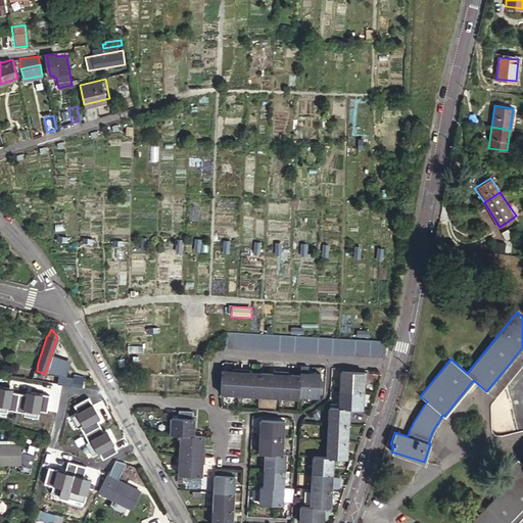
[(385,341),(218,334),(218,350),(384,357),(385,341)]
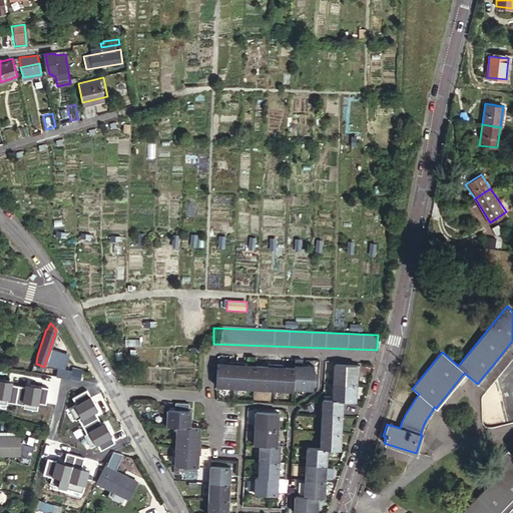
[(500,372),(512,356),(512,342),(512,341),(492,366),(500,372)]
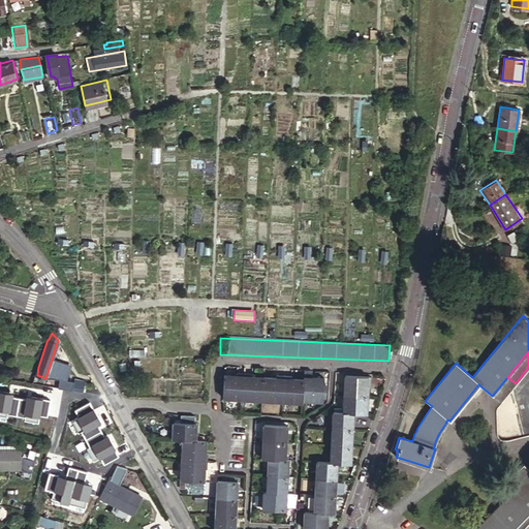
[(234,377),(221,376),(220,398),(301,402),(301,400),(320,401),(321,380),(308,379),(308,376),(301,376),(301,381),(288,380),(288,378),(274,377),(274,379),(248,378),(249,375),(234,374),(234,377)]
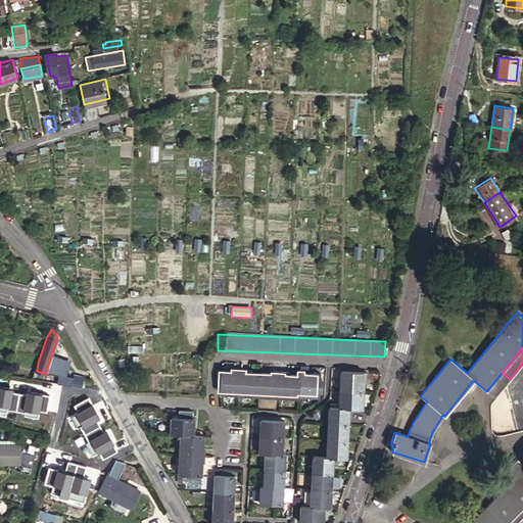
[(365,372),(338,370),(336,408),(327,407),(325,456),(310,456),(307,506),(297,505),(297,522),(305,522),(320,522),(320,506),(327,507),(330,457),(344,458),(347,408),(360,409),(362,380),(364,380),(365,372)]
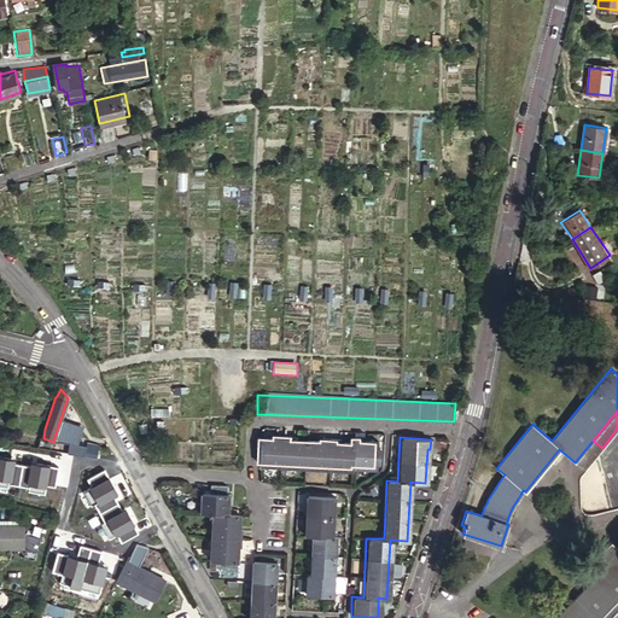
[(593,441),(575,462),(584,471),(602,448),(593,441)]
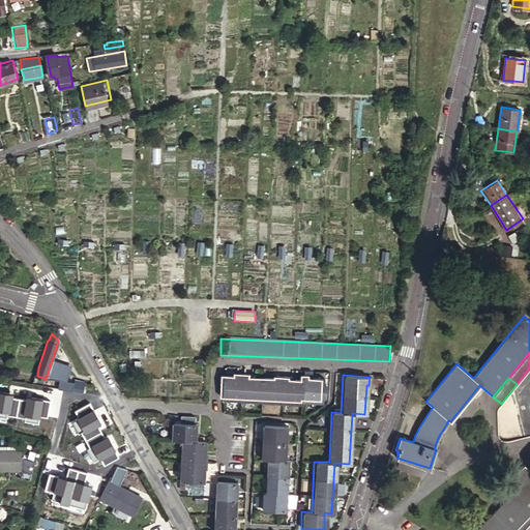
[(65,380),(64,388),(83,391),(84,383),(65,380)]
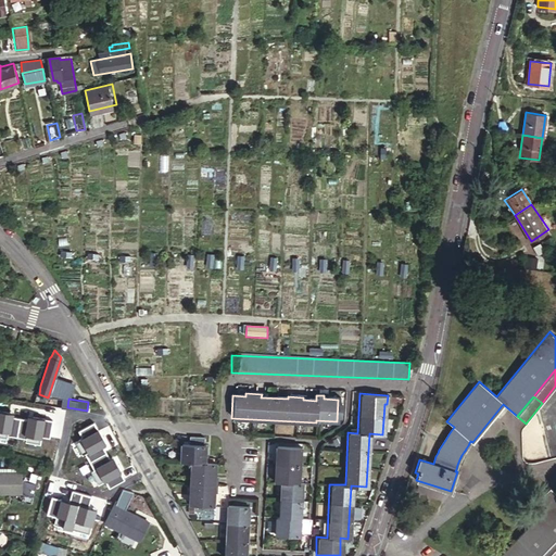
[(62,425),(58,424),(25,416),(20,436),(57,444),(58,445),(62,425)]
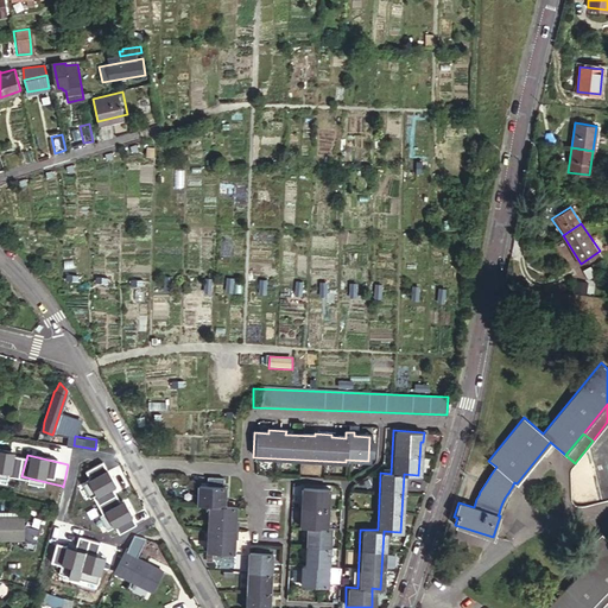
[(74,467),(68,464),(63,487),(102,496),(108,475),(74,467)]
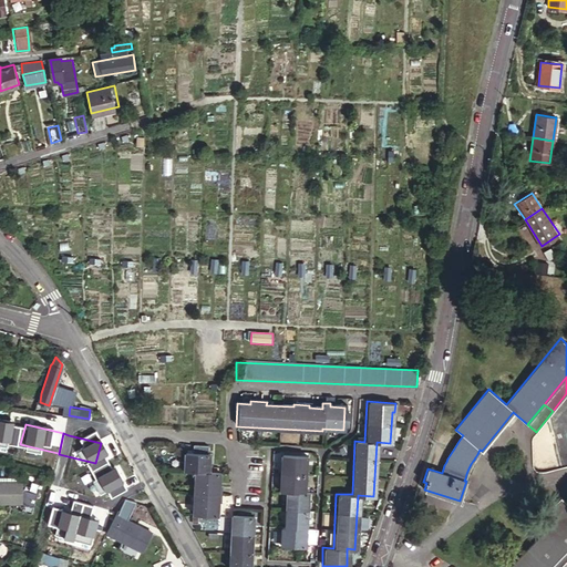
[(207,452),(195,452),(186,451),(186,470),(196,470),(194,513),(218,514),(218,501),(223,502),(224,485),(219,485),(220,472),(209,471),(210,453),(207,452)]
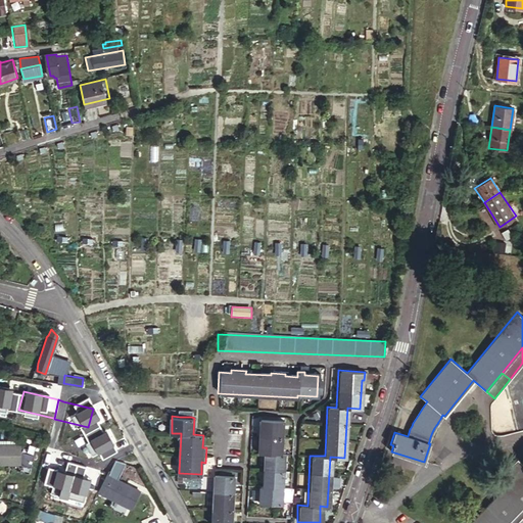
[(281,420),(256,418),(255,453),(262,453),(259,484),(256,484),(255,502),(281,503),(283,454),(279,454),(281,420)]
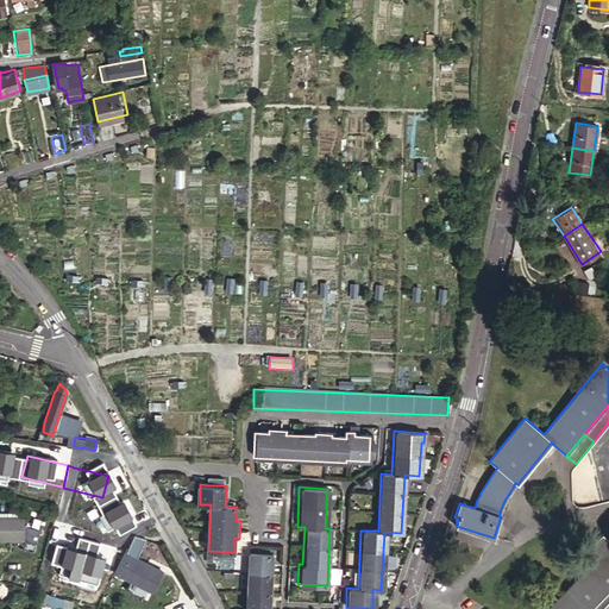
[(0,539),(24,539),(23,516),(0,516),(0,539)]
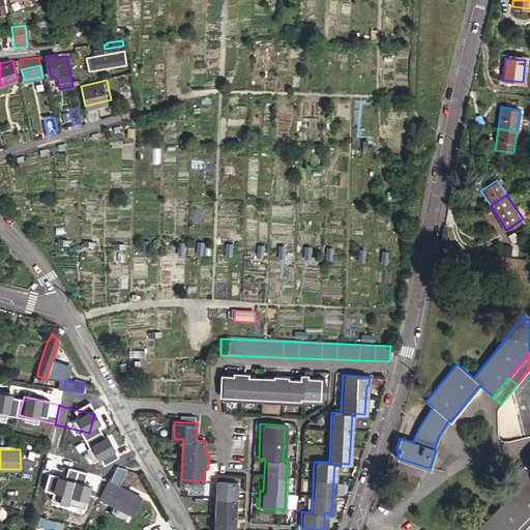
[(109,481),(106,479),(76,464),(66,482),(98,499),(99,499),(109,481)]
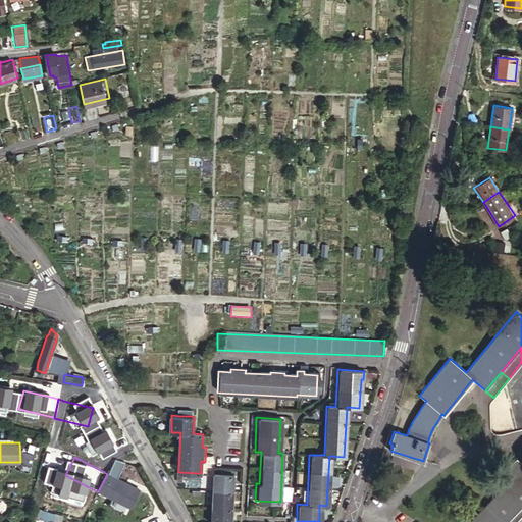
[(521,464),(515,458),(505,468),(513,476),(469,521),(468,521),(503,521),(508,517),(521,502),(521,464)]
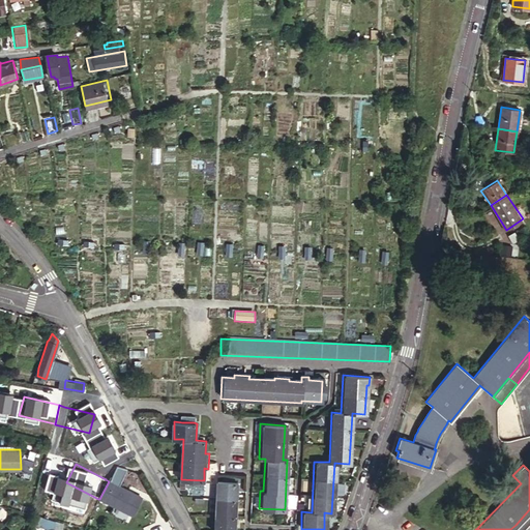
[(233,529),(236,481),(216,480),(213,529),(233,529)]
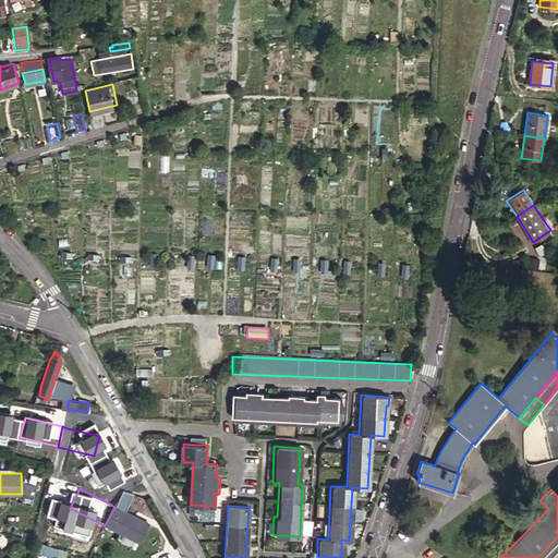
[(119,509),(114,507),(105,525),(138,543),(148,524),(119,509)]
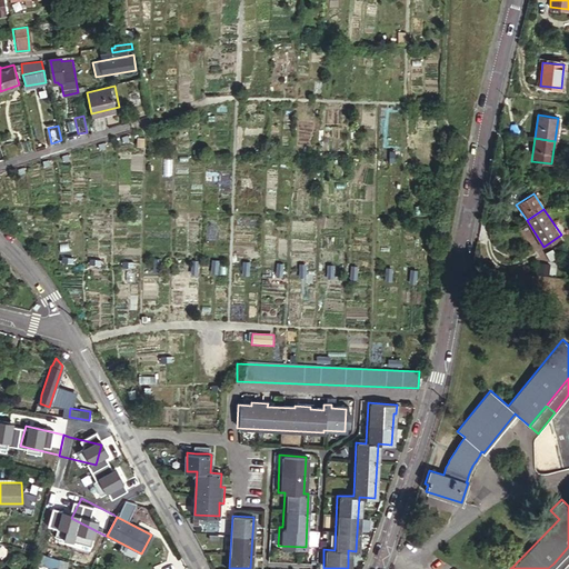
[(568,547),(553,563),(548,568),(566,568),(568,566),(568,547)]
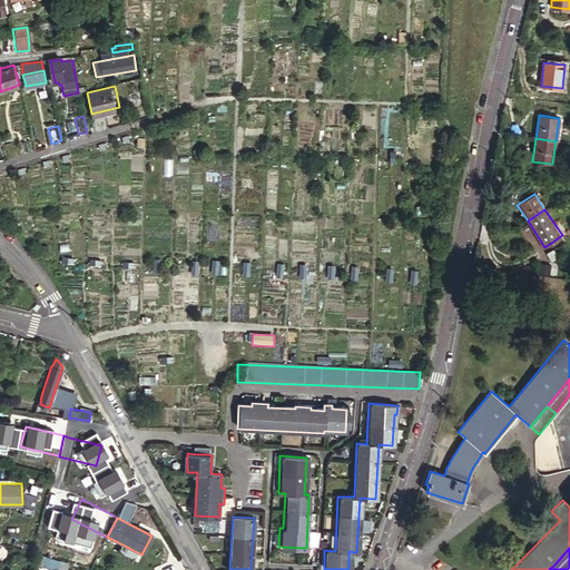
[(36,563),(57,569),(58,560),(39,553),(36,563)]
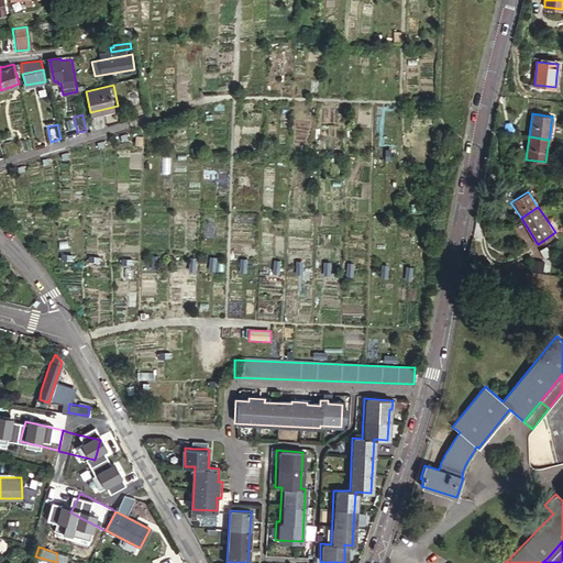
[(112,553),(97,549),(92,556),(109,561),(112,553)]
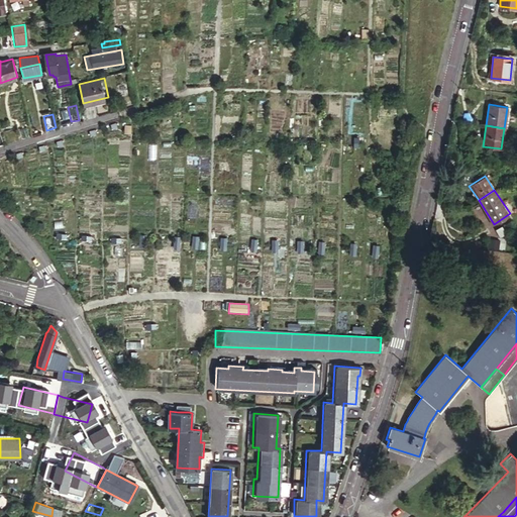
[(60,516),(62,510),(53,508),(52,516),(60,516)]
